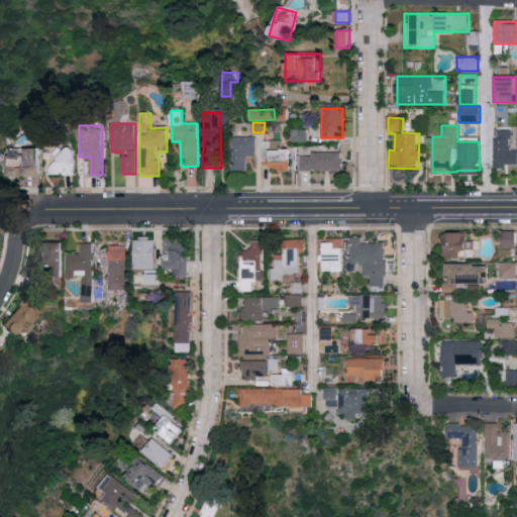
[(294,141),(308,140),(308,127),(294,127),(294,141)]
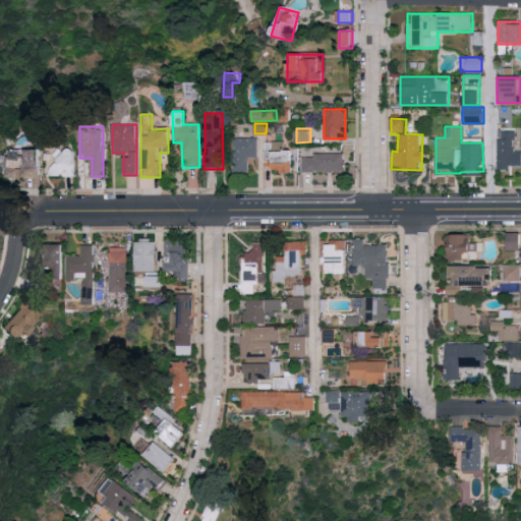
[(257,160),(247,160),(247,172),(233,172),(233,138),(257,138),(257,160)]
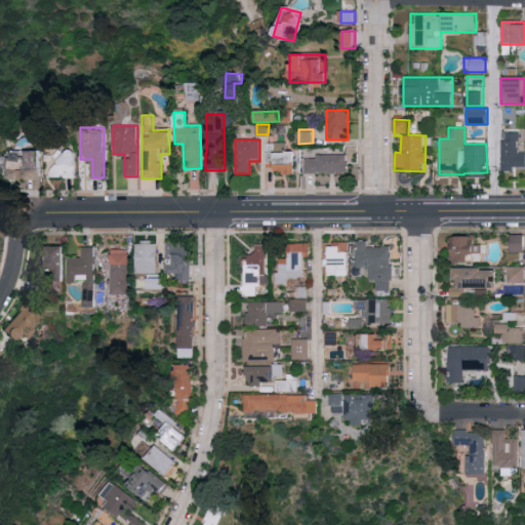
[(515,139),(515,151),(524,151),(524,171),(501,170),(501,139),(515,139)]
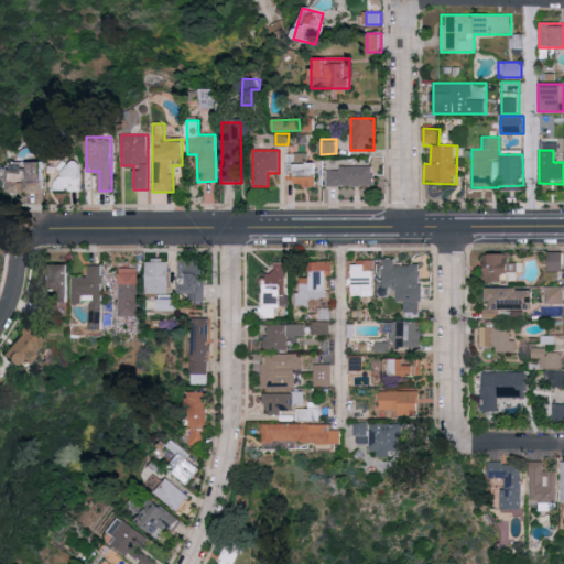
[(304,163),(316,163),(316,186),(288,186),(288,154),(304,154),(304,163)]
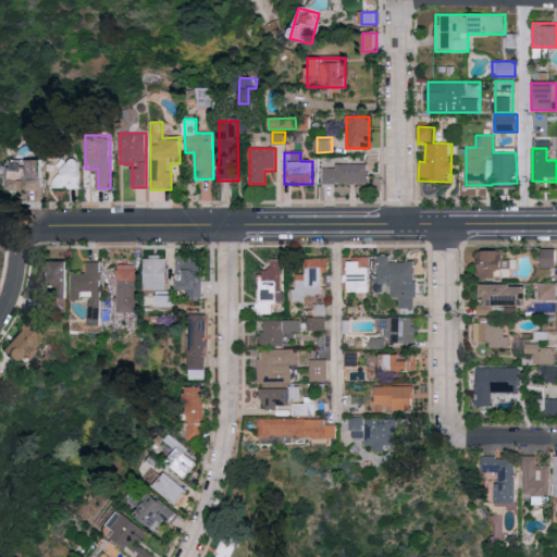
[(44,189),(10,189),(10,169),(26,169),(26,159),(44,159),(44,189)]
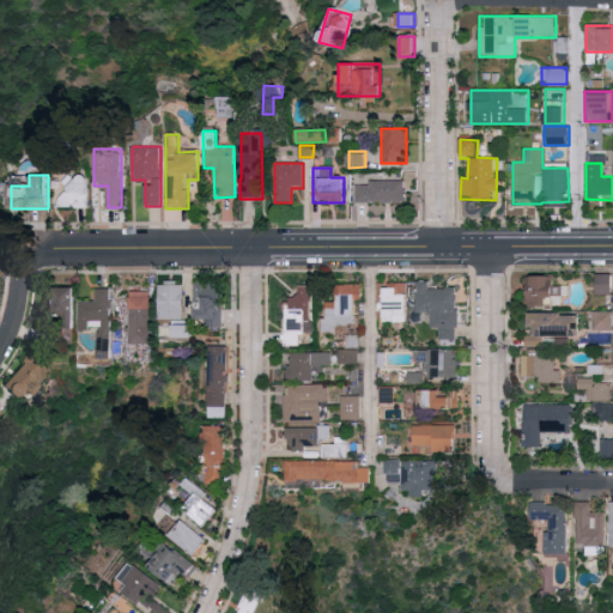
[(62,207),(62,175),(89,175),(89,207),(62,207)]
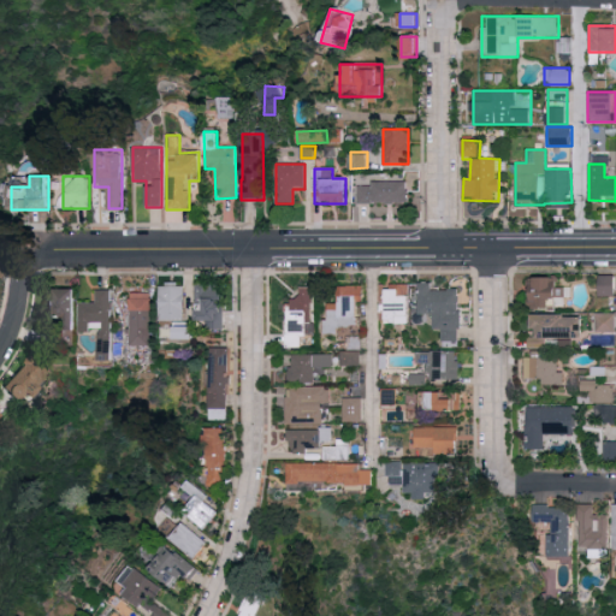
[(407,203),(357,203),(357,181),(407,181),(407,203)]
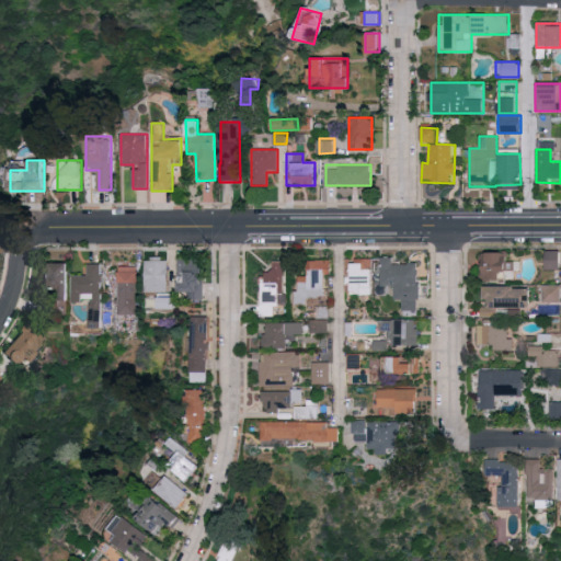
[(544,251),(560,251),(560,270),(544,270),(544,251)]
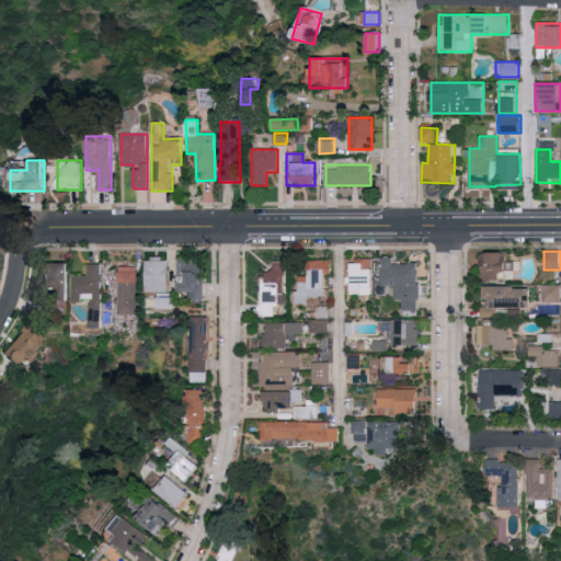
[(482,252),(512,252),(512,279),(482,279),(482,252)]
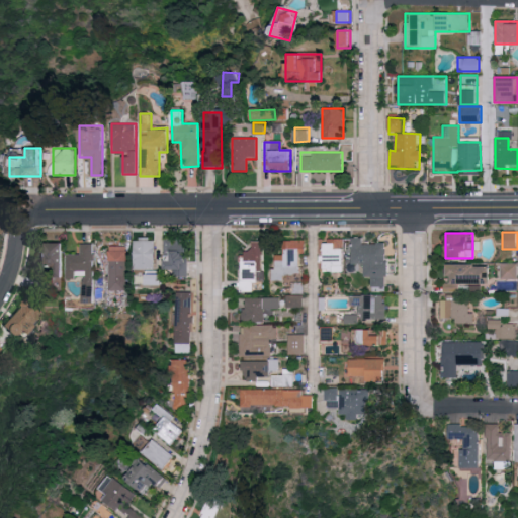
[(154,269),(134,269),(134,238),(154,238),(154,269)]
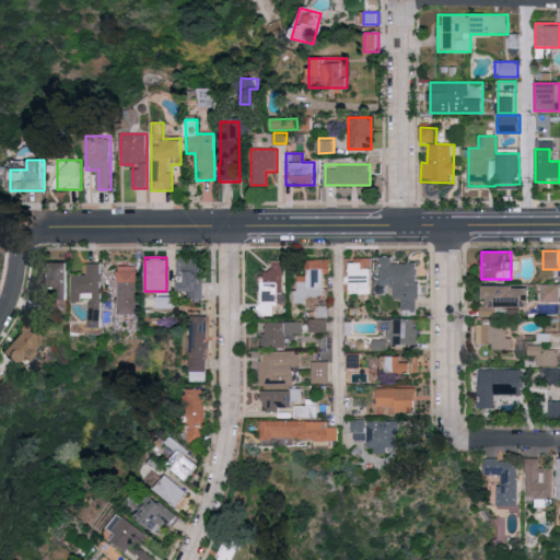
[(400,311),(401,300),(394,300),(394,286),(380,286),(381,257),(393,257),(393,264),(418,264),(418,311),(400,311)]
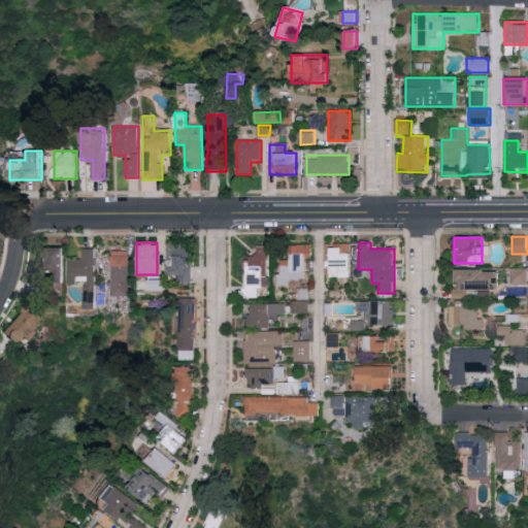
[(168,243),(191,243),(191,283),(177,283),(177,274),(168,274),(168,243)]
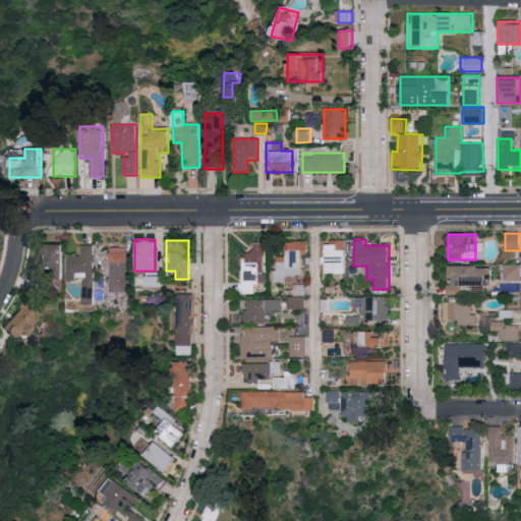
[(344,274),(323,274),(323,240),(344,240),(344,274)]
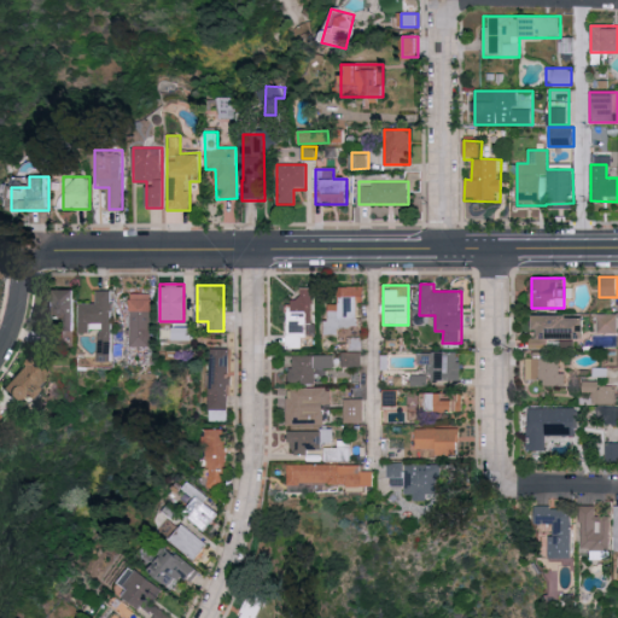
[(326,305),(339,305),(338,287),(361,286),(362,330),(326,331),(326,305)]
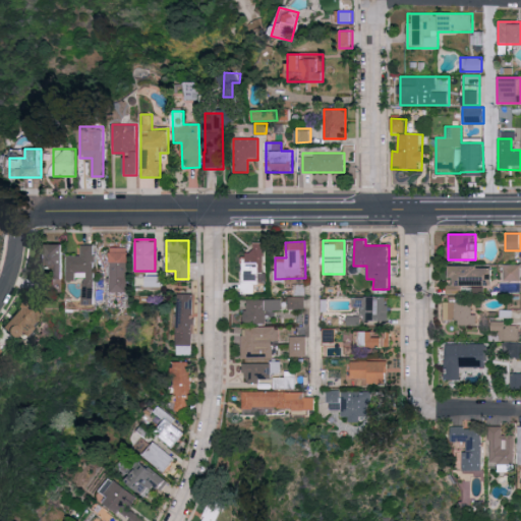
[(265,284),(253,284),(254,294),(242,294),(241,253),(252,253),(252,243),(264,242),(265,284)]
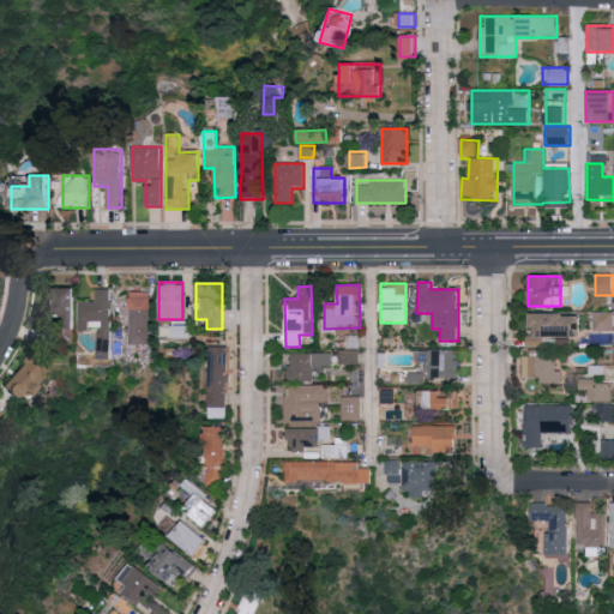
[(73,288),(73,326),(49,326),(49,288),(73,288)]
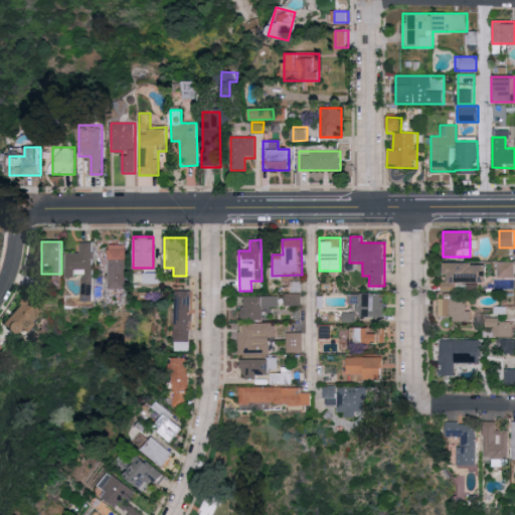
[(92,241),(92,276),(65,276),(65,252),(79,252),(79,241),(92,241)]
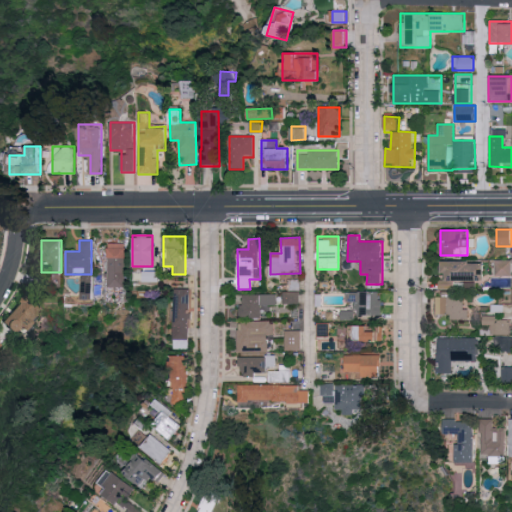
[(126,243),(126,288),(107,288),(107,243),(126,243)]
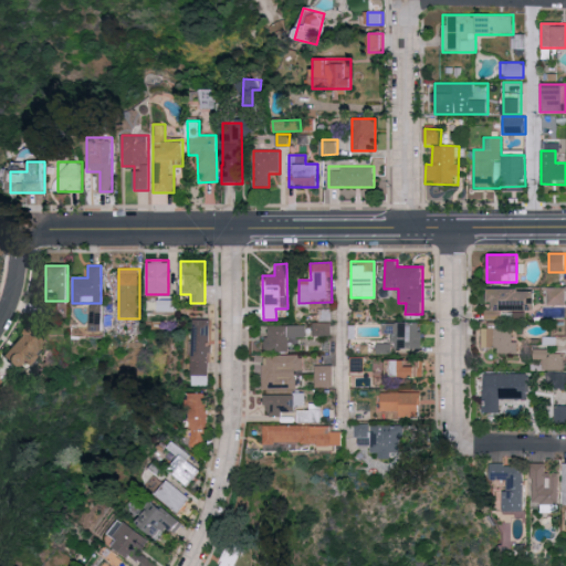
[(486,320),(486,290),(536,289),(536,310),(525,310),(525,320),(486,320)]
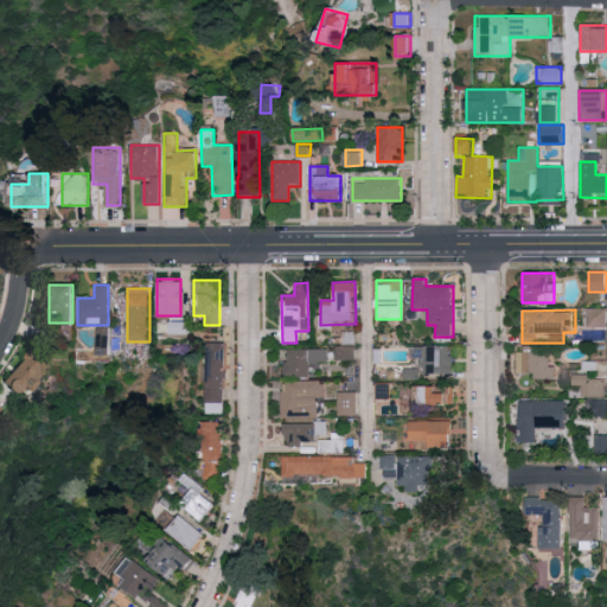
[(606,327),(587,327),(587,310),(606,310),(606,327)]
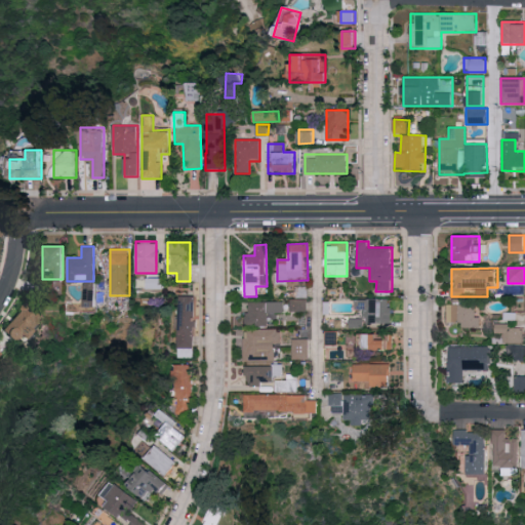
[(151,287),(167,287),(168,277),(151,276),(151,287)]
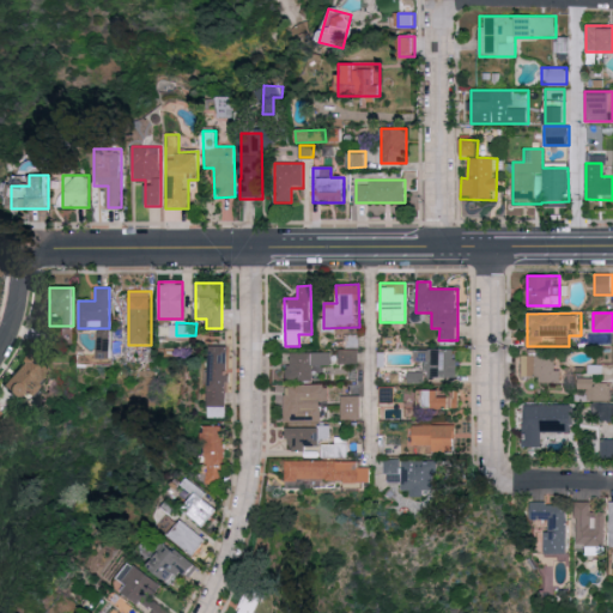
[(229,346),(229,418),(210,418),(210,346),(229,346)]
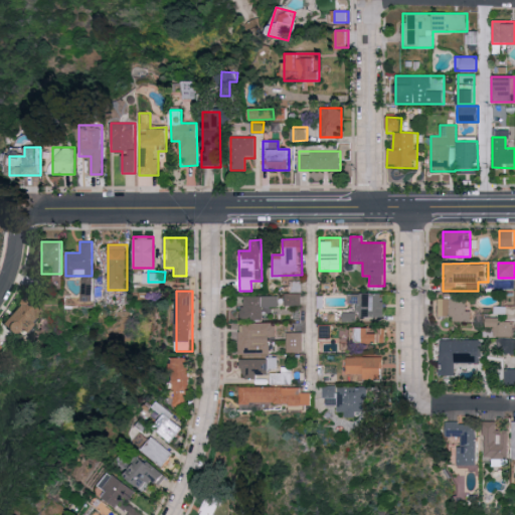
[(351,303),(351,294),(384,294),(384,317),(359,317),(359,303),(351,303)]
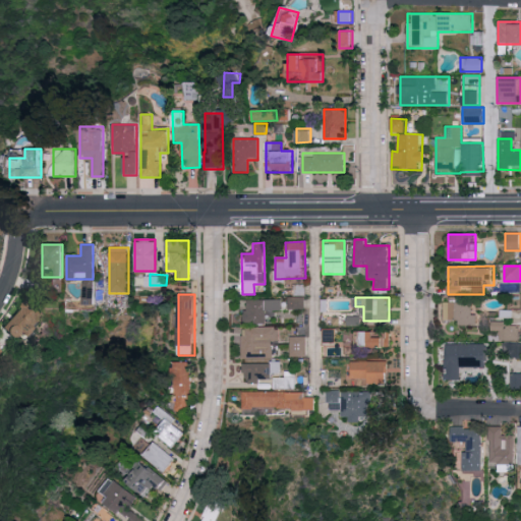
[(281,311),(267,311),(267,323),(246,323),(246,299),(281,299),(281,311)]
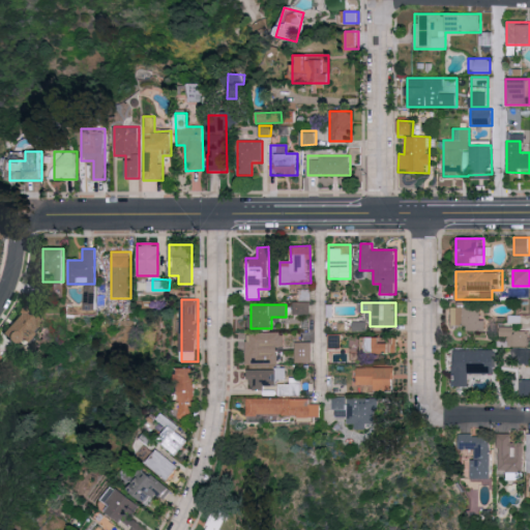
[(451,307),(481,307),(481,330),(451,330),(451,307)]
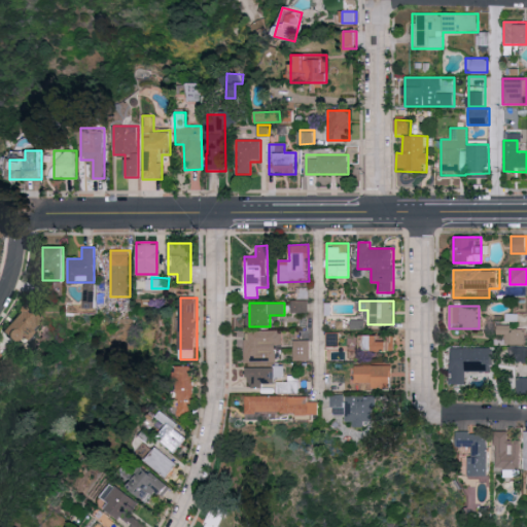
[(39,322),(14,344),(1,328),(26,308),(39,322)]
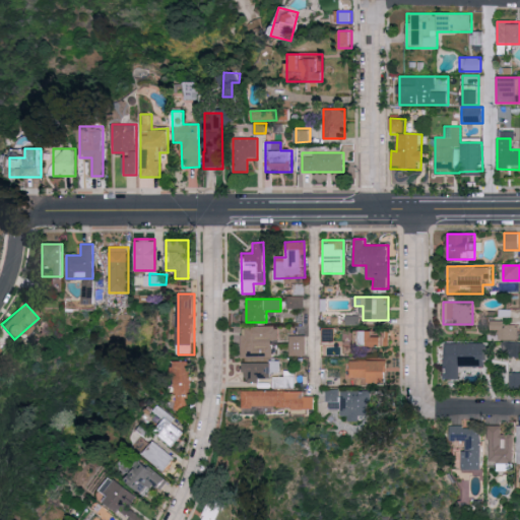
[(498,331),(492,331),(492,322),(519,322),(519,340),(498,340),(498,331)]
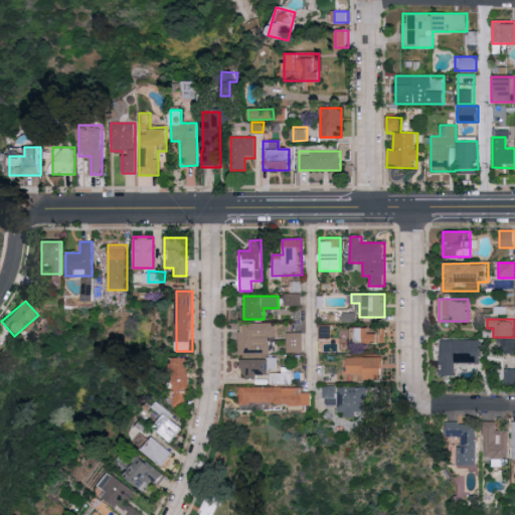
[(239,324),(273,324),(273,354),(239,354),(239,324)]
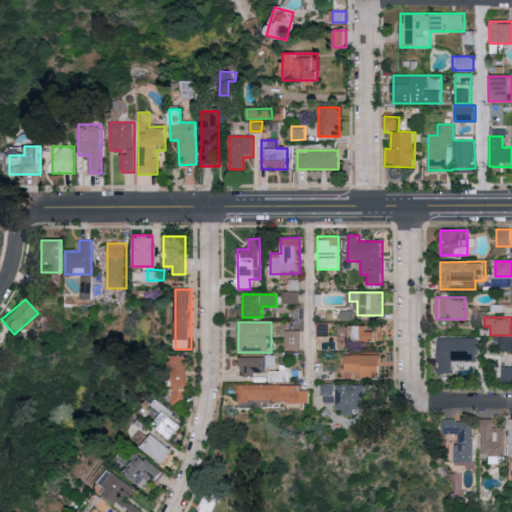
[(329,336),(317,336),(317,324),(329,324),(329,336)]
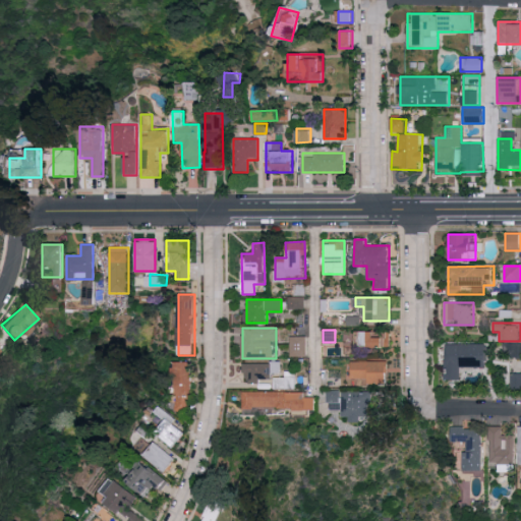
[(385,348),(360,348),(360,332),(385,332),(385,348)]
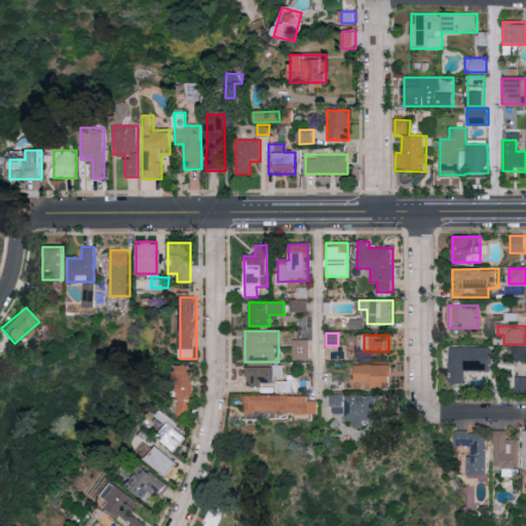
[(293,361),(293,340),(309,340),(309,361),(293,361)]
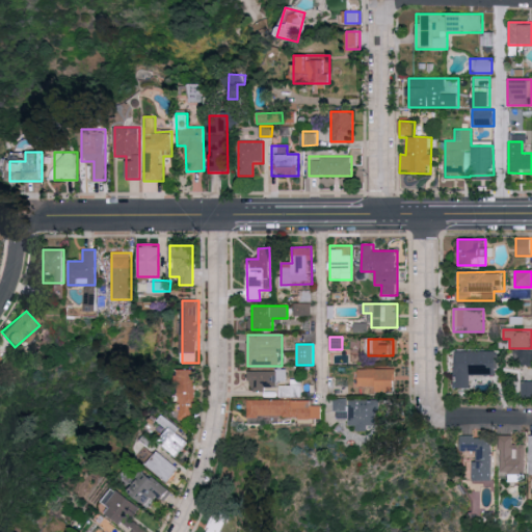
[(454,351),(497,351),(497,376),(471,376),(471,390),(454,390),(454,351)]
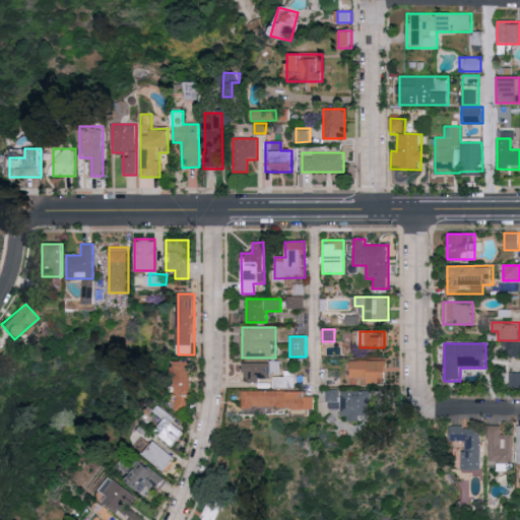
[(519,343),(519,356),(508,355),(509,343),(519,343)]
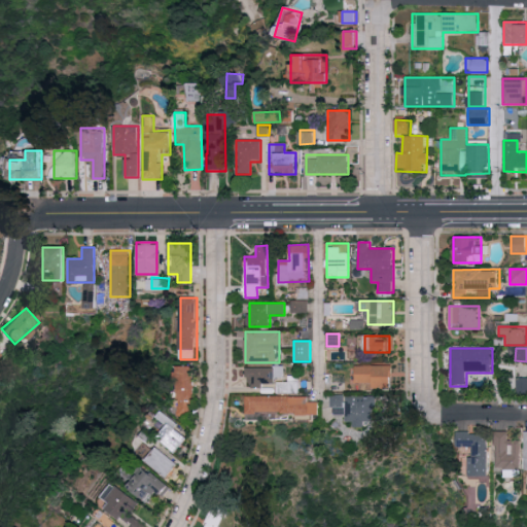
[(194,416),(176,416),(176,365),(194,365),(194,416)]
